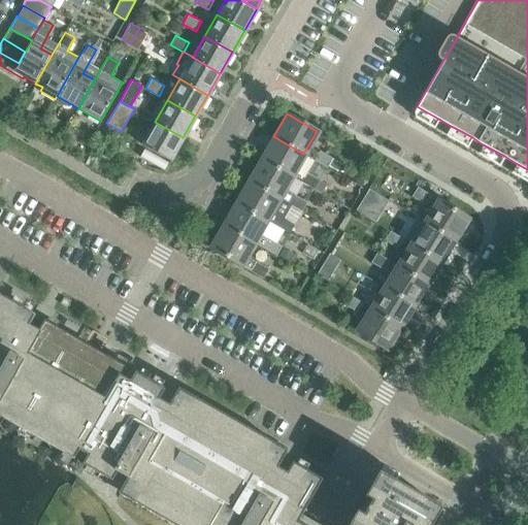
[(170,160),(183,137),(155,122),(142,144),(170,160)]
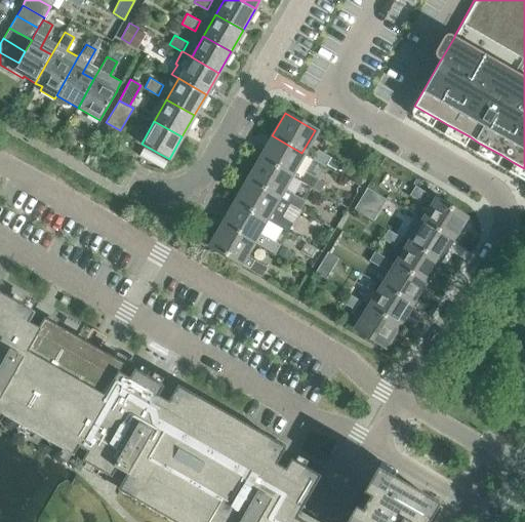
[(301,153),(272,135),(259,157),(289,174),(312,187),(318,177),(294,164),(301,153)]
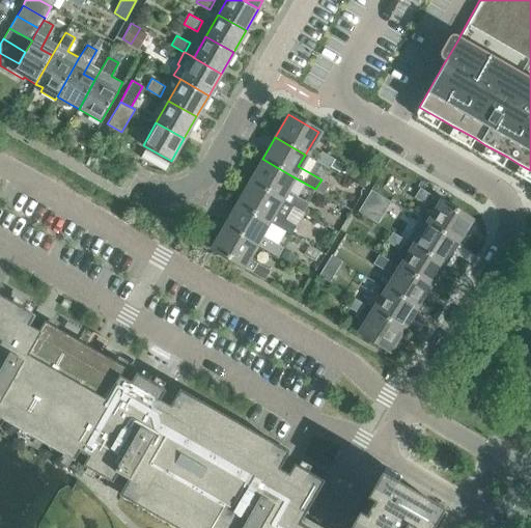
[(316,160),(329,167),(330,165),(334,158),(322,150),(316,160)]
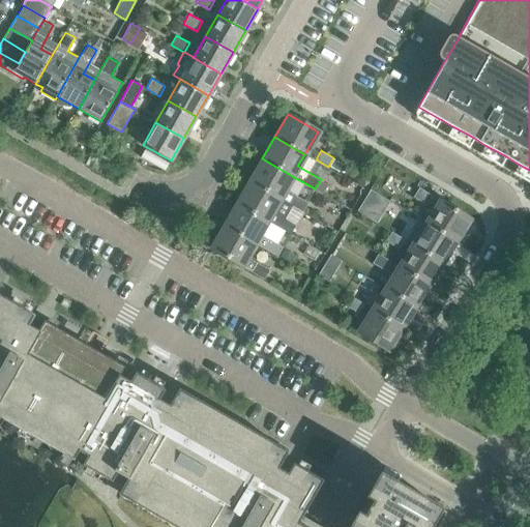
[(333,157),(329,165),(339,171),(343,163),(333,157)]
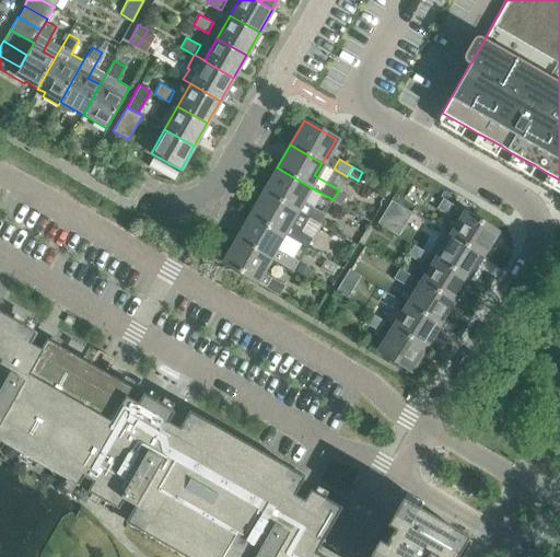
[(308,186),(277,167),(263,190),(294,209),(305,215),(319,223),(325,213),(301,199),(308,186)]
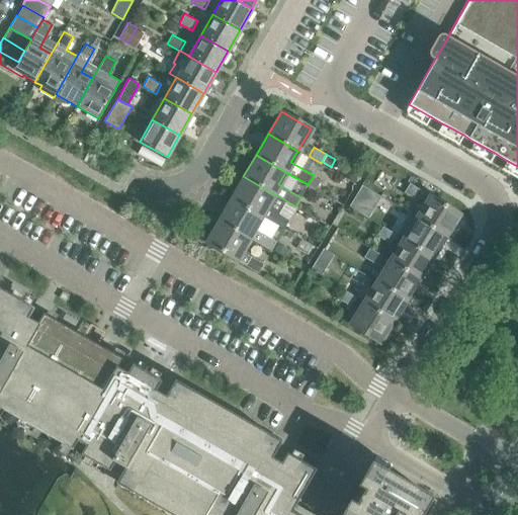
[(272,193),(243,176),(231,197),(260,215),(276,224),(283,228),(288,219),(275,210),(282,198),(272,193)]
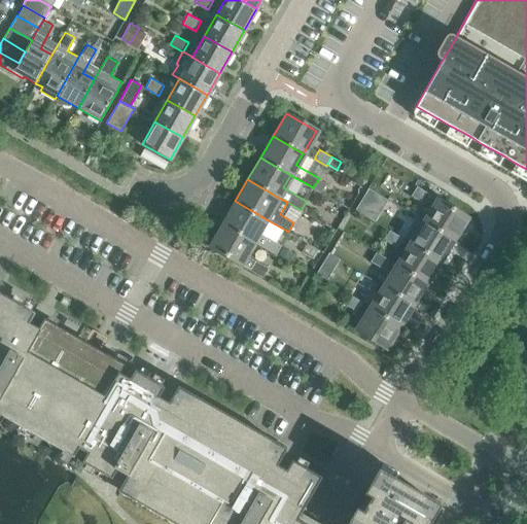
[(369,185),(355,207),(364,213),(378,191),(369,185)]
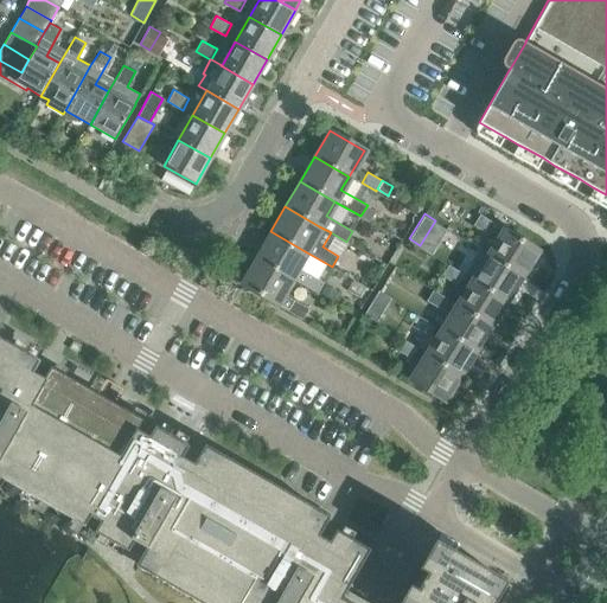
[(487,232),(494,222),(480,213),(473,224),(487,232)]
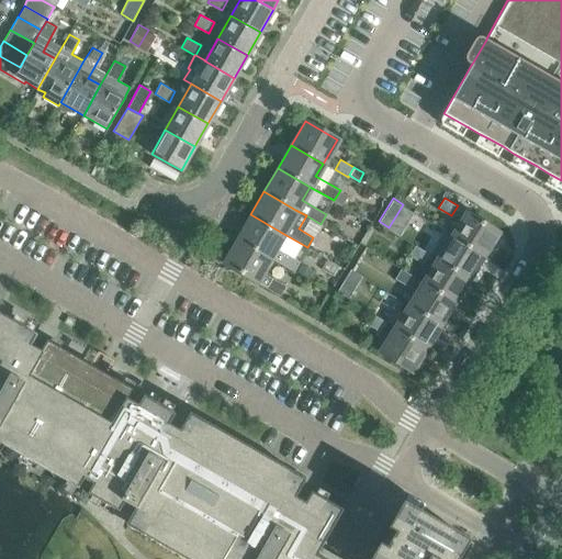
[(452,235),(484,255),(498,232),(467,211),(452,235)]
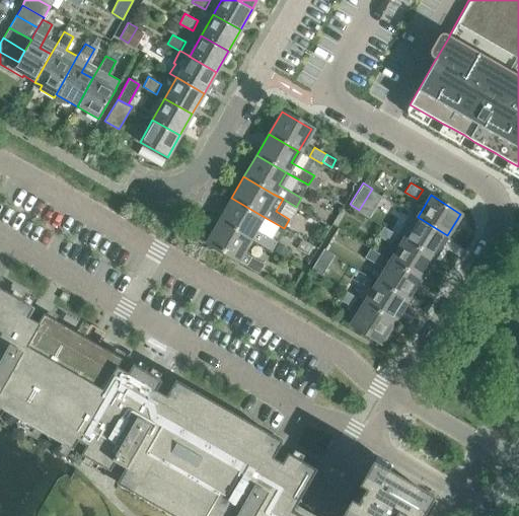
[(261,215),(231,198),(219,220),(247,237),(248,236),(272,249),(277,240),(270,237),(277,224),(261,215)]
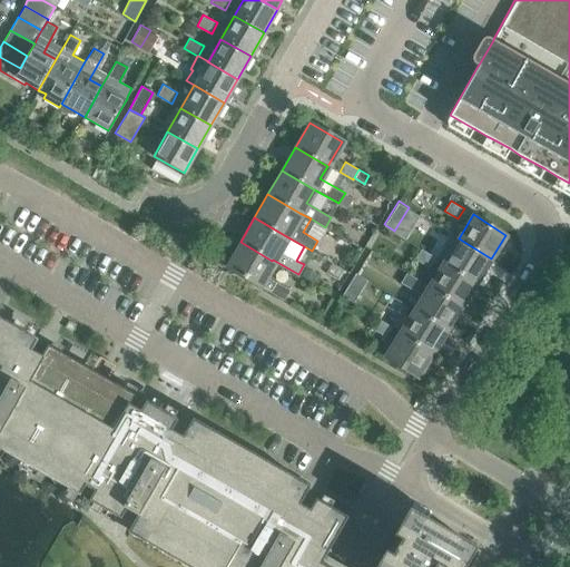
[(491,258),(459,238),(443,262),(475,282),(491,258)]
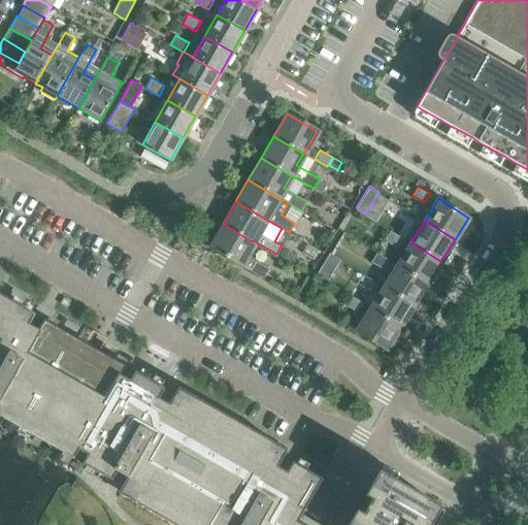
[(244,254),(252,241),(223,224),(209,247),(238,263),(263,277),(268,268),(244,254)]
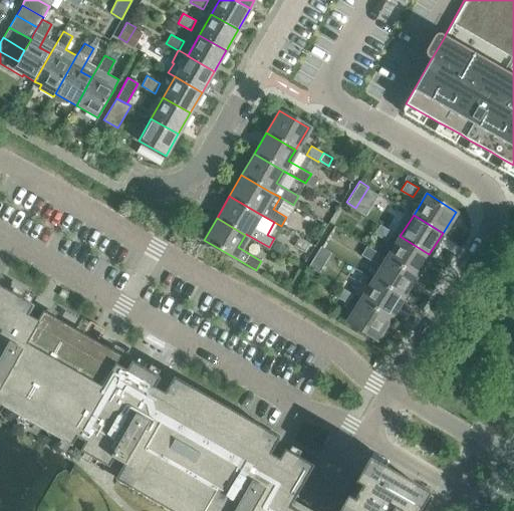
[(387,240),(392,231),(379,224),(374,233),(387,240)]
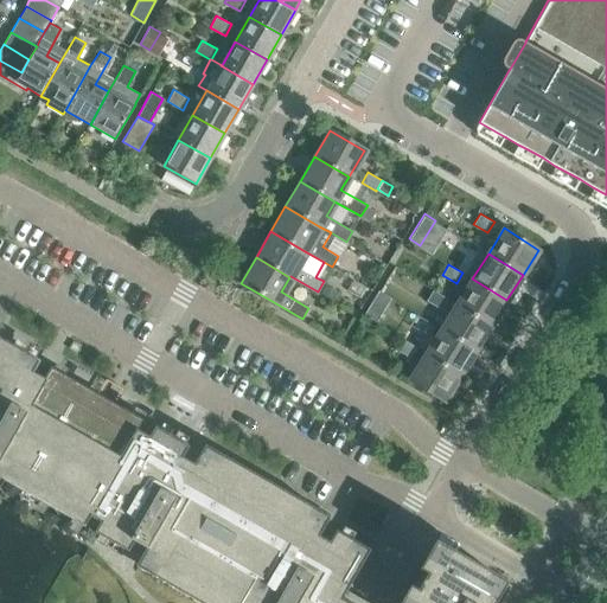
[(472,278),(457,303),(491,325),(506,300),(472,278)]
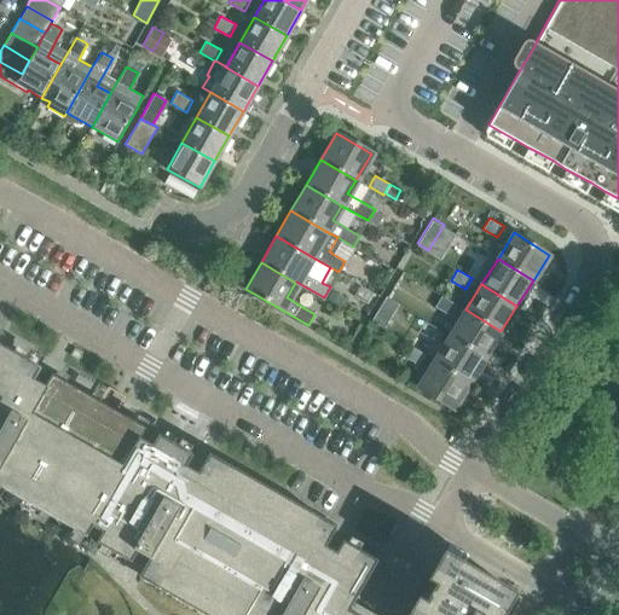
[(366,302),(372,293),(360,285),(354,295),(366,302)]
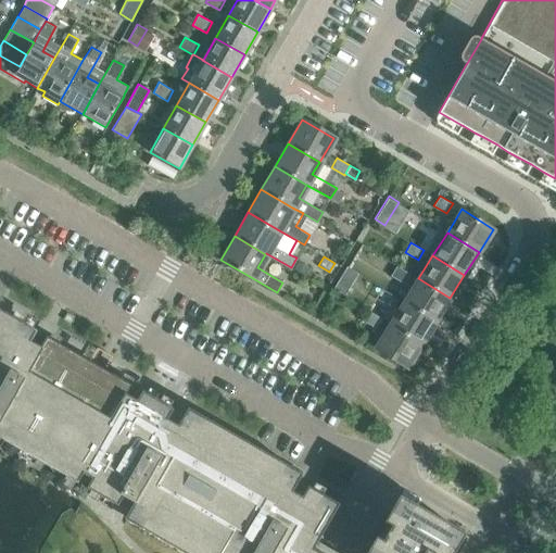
[(311,266),(299,259),(292,268),(305,275),(311,266)]
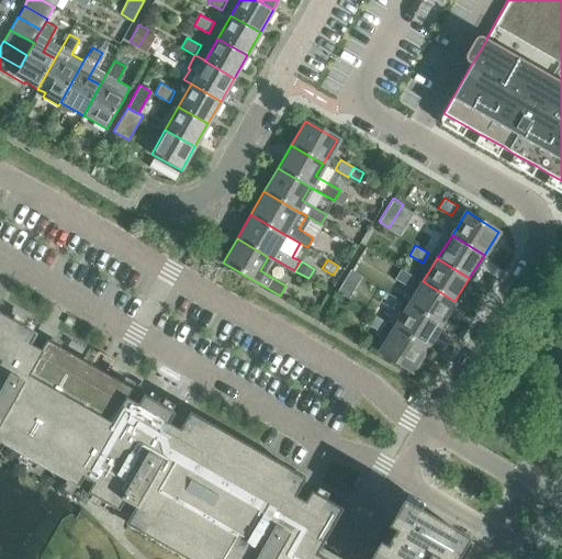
[(408,286),(414,276),(401,268),(395,278),(408,286)]
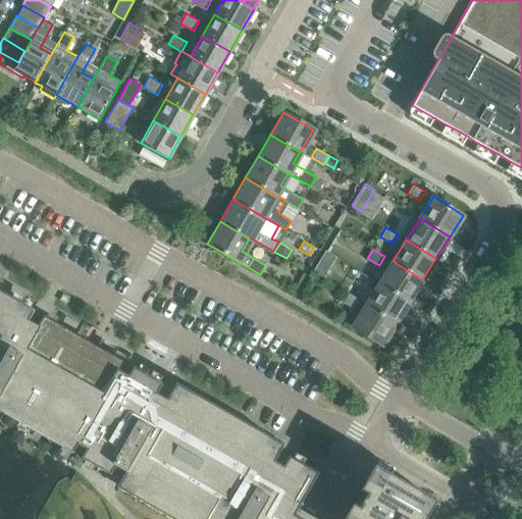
[(320,259),(314,269),(324,274),(329,265),(320,259)]
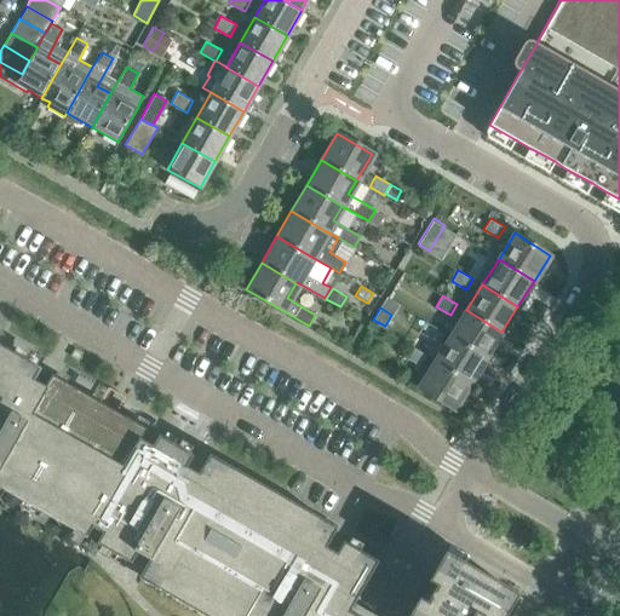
[(486,357),(501,332),(466,310),(451,335),(486,357)]
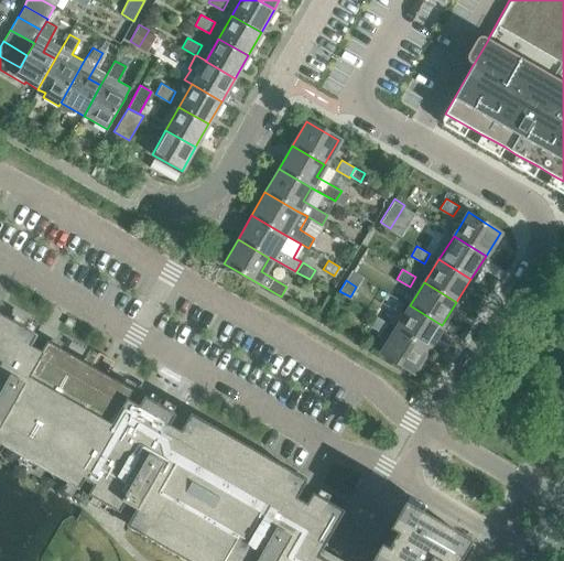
[(426,348),(442,325),(410,305),(394,328),(426,348)]
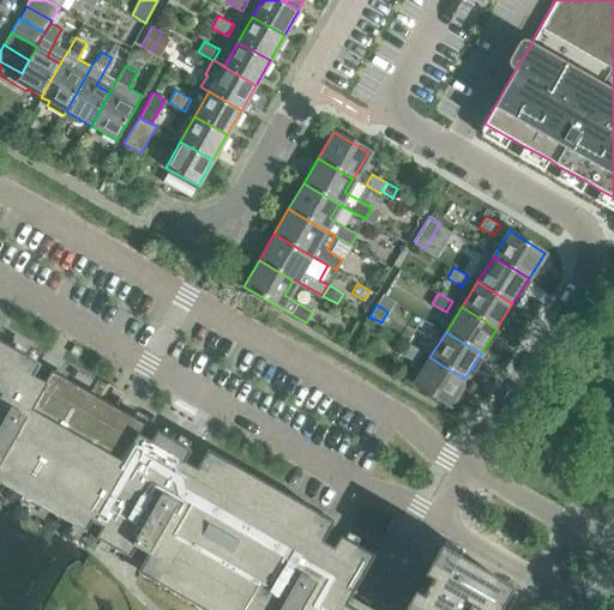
[(40,364),(38,363),(0,340),(0,481),(85,530),(91,520),(102,526),(96,537),(131,556),(137,545),(185,461),(192,450),(157,430),(157,432),(114,406),(113,408),(100,399),(100,398),(52,370),(50,373),(38,366),(40,364)]
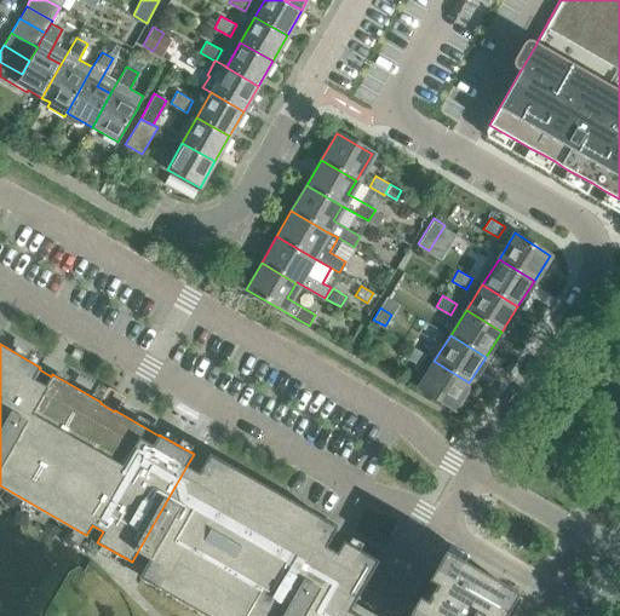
[(419,364),(425,355),(411,345),(405,356),(419,364)]
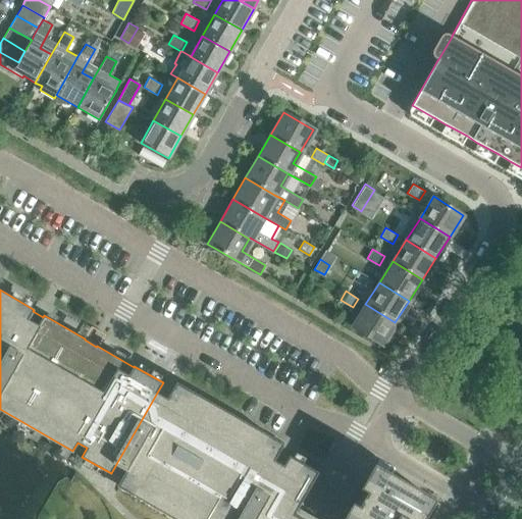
[(381,345),(395,322),(365,304),(352,325),(381,345)]
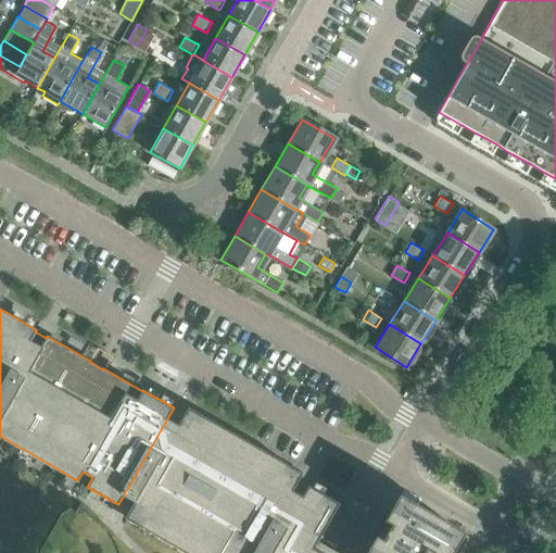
[(129,511),(142,518),(138,526),(171,545),(175,538),(198,551),(196,552),(338,552),(317,541),(339,503),(325,494),(326,492),(324,492),(323,493),(308,486),(303,494),(302,497),(292,490),(299,480),(286,473),(290,465),(257,447),(253,454),(231,441),(235,434),(202,415),(198,422),(185,414),(178,425),(167,418),(124,494),(135,500),(129,511)]
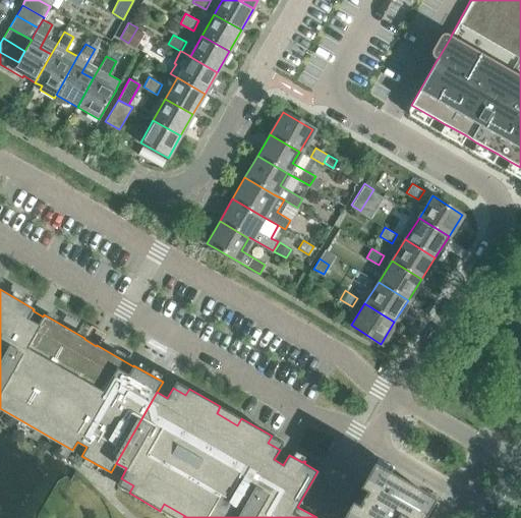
[(417,517),(429,496),(374,464),(360,490),(364,492),(362,496),(361,496),(358,501),(359,502),(357,506),(352,503),(343,517),(417,517)]
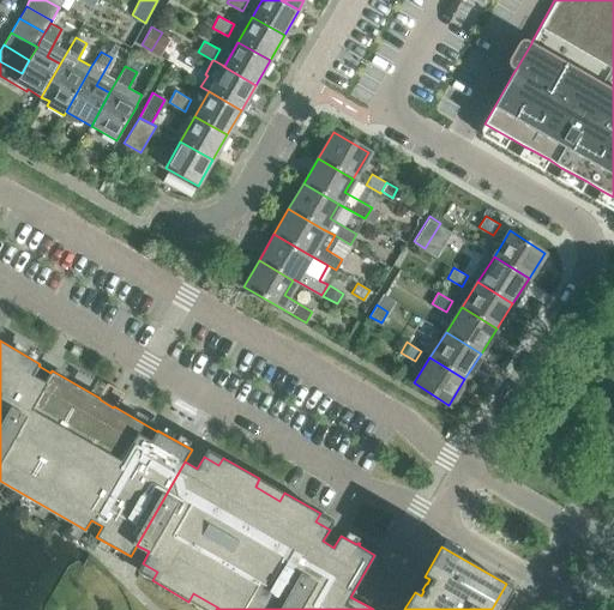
All buildings are outlined.
